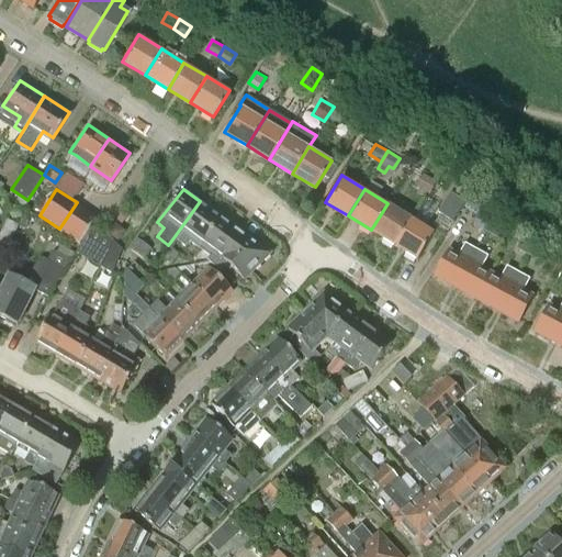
[(437,209),(451,218),(463,198),(449,189),(437,209)]
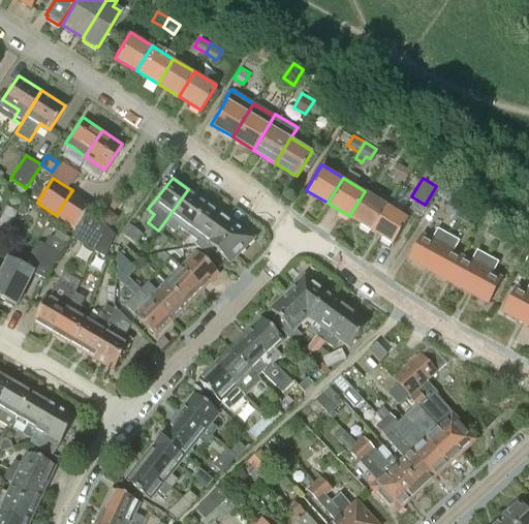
[(181,219),(189,225),(207,203),(188,189),(164,222),(175,228),(181,219)]
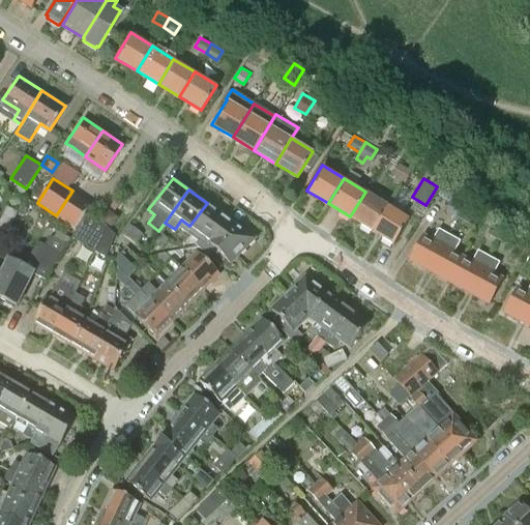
[(71,237),(95,250),(108,223),(89,205),(91,202),(72,191),(56,215),(75,228),(80,220),(81,222),(71,237)]
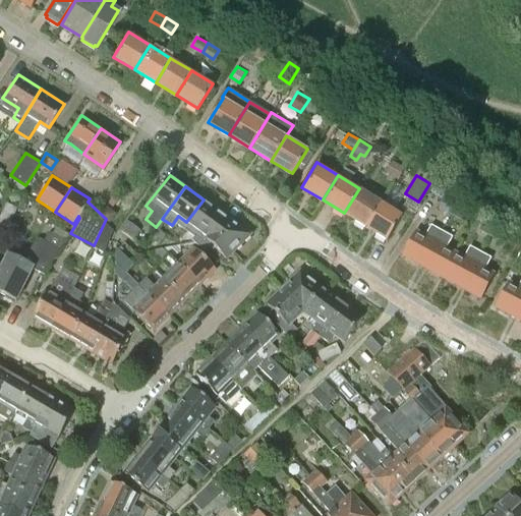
[(344,213),(365,225),(381,201),(359,188),(344,213)]
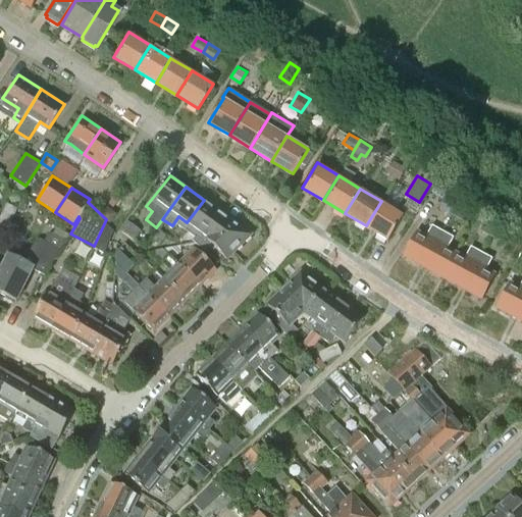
[(449,191),(440,206),(451,212),(459,196),(449,191)]
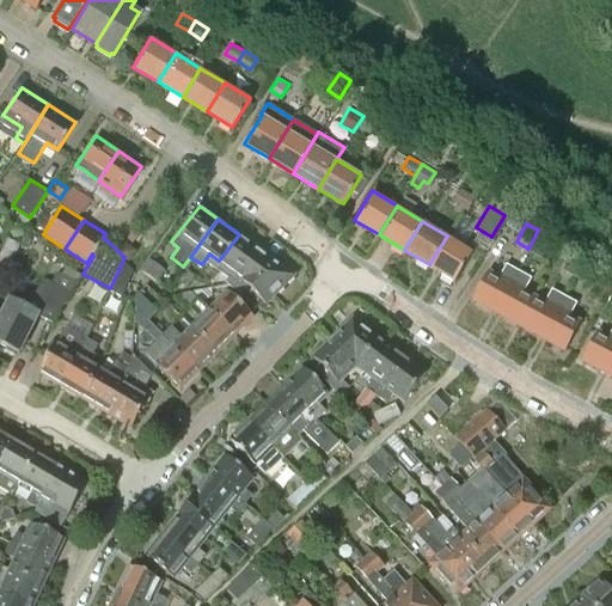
[(230,285),(233,287),(259,250),(252,244),(256,240),(245,233),(243,237),(239,234),(219,261),(232,270),(225,280),(230,285)]
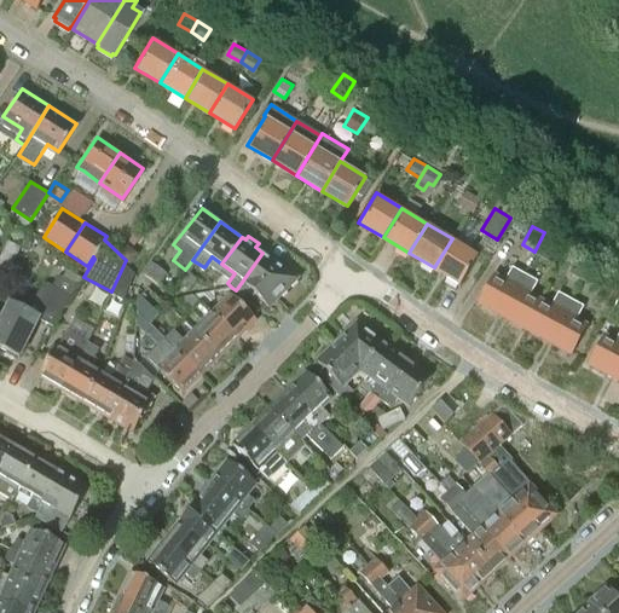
[(452,238),(434,267),(460,283),(476,254),(452,238)]
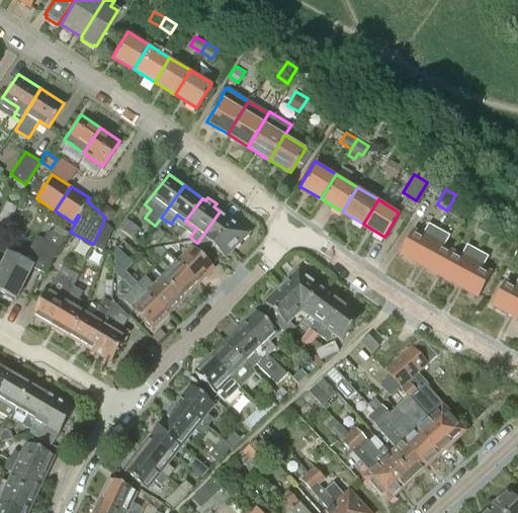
[(0,214),(0,221),(8,225),(17,205),(7,200),(0,214)]
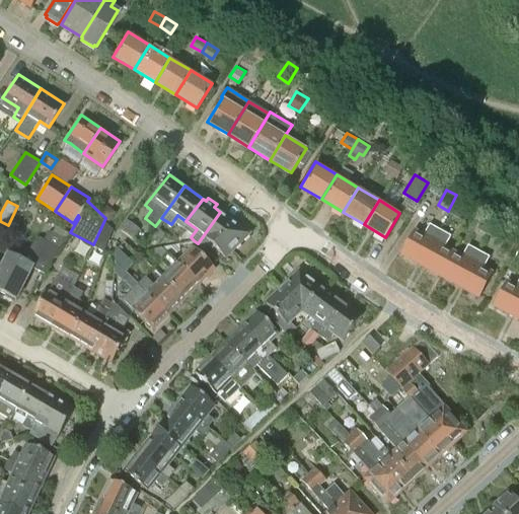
[(454,203),(449,212),(460,217),(464,208),(454,203)]
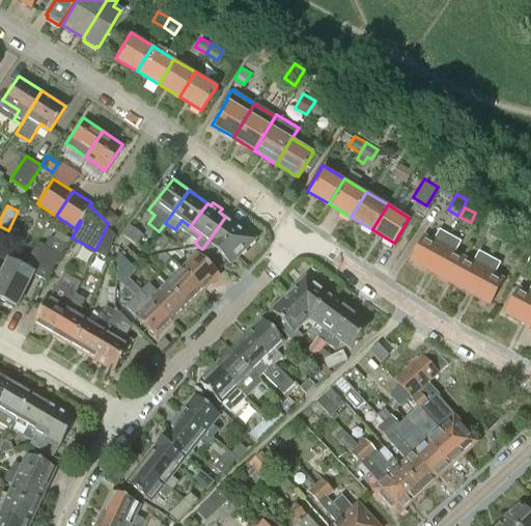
[(109,209),(102,218),(111,224),(118,215),(109,209)]
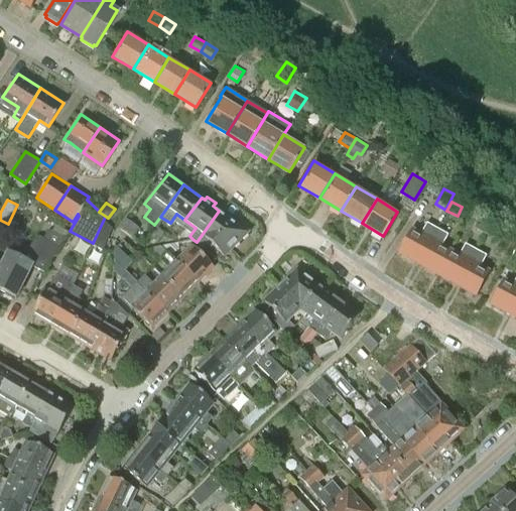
[(219,211),(197,242),(202,247),(209,239),(223,254),(246,230),(219,211)]
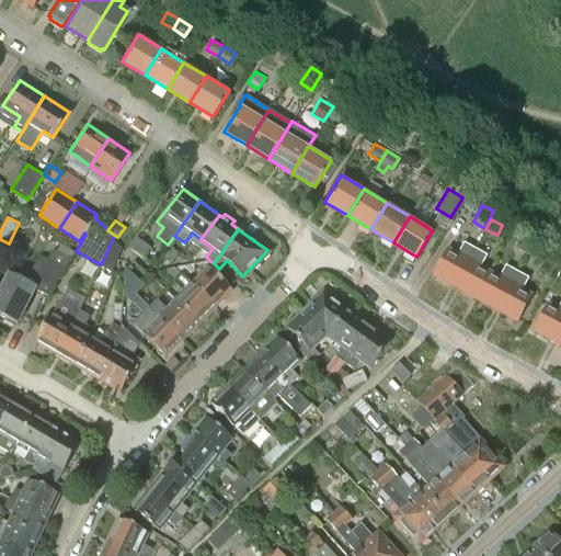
[(114,236),(101,264),(111,270),(123,245),(114,236)]
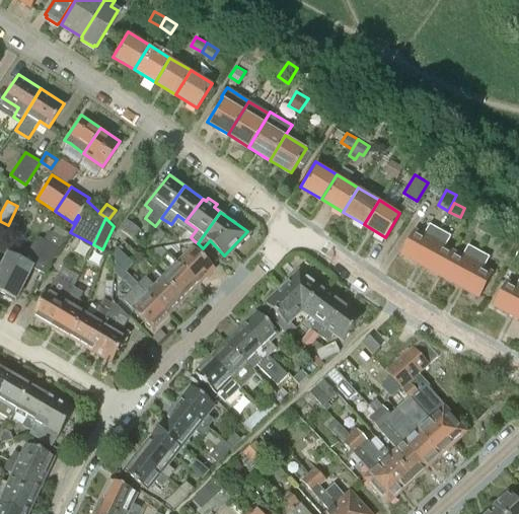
[(127,218),(120,228),(134,237),(141,228),(127,218)]
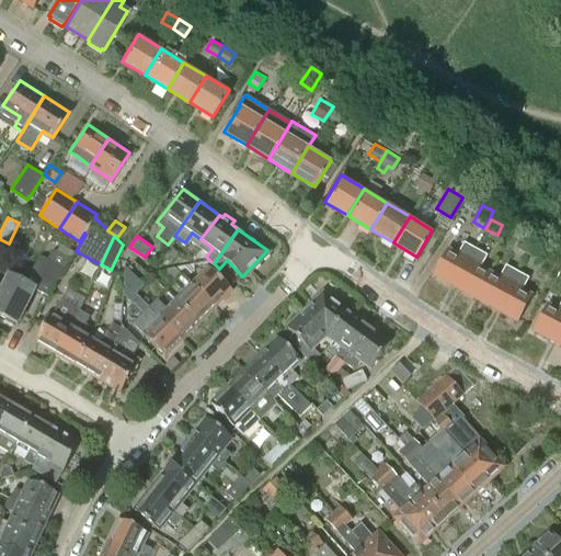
[(519,237),(515,246),(527,251),(531,244),(519,237)]
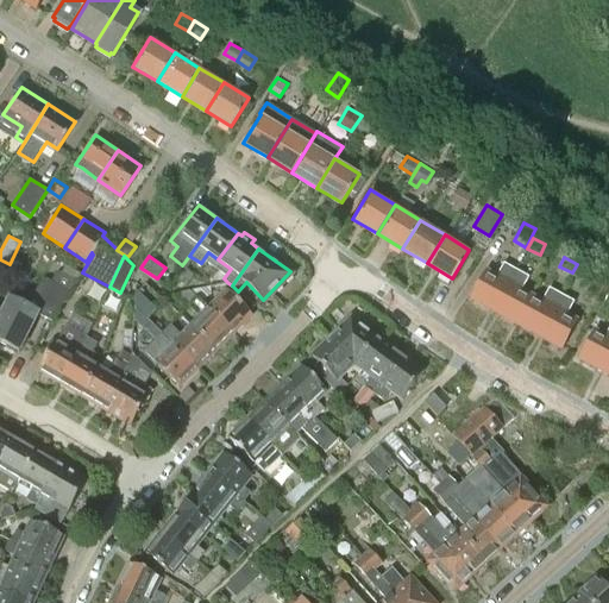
[(470,295),(495,309),(518,268),(504,261),(496,275),(484,269),(470,295)]
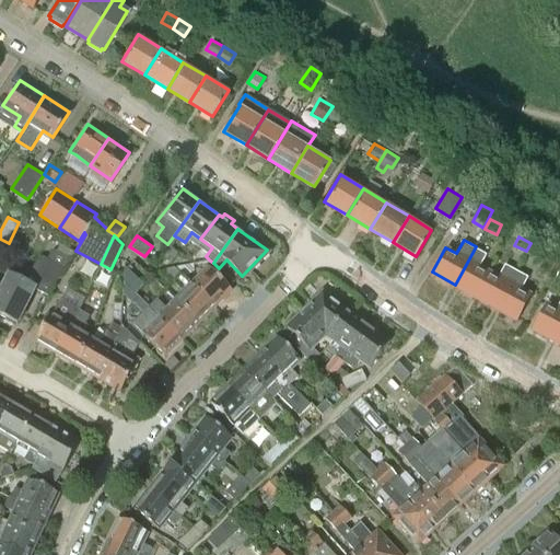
[(531,243),(526,251),(536,256),(540,249),(531,243)]
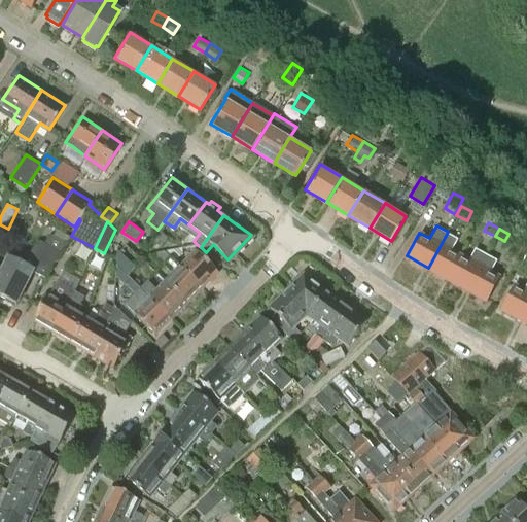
[(154,239),(162,245),(169,236),(162,231),(154,239)]
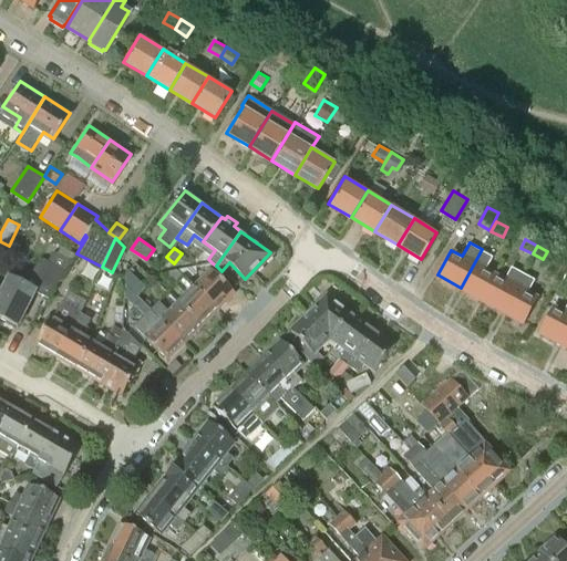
[(0,292),(0,315),(17,324),(34,290),(50,298),(71,258),(58,249),(51,250),(47,258),(43,256),(38,258),(32,268),(24,272),(20,281),(9,276),(0,292)]
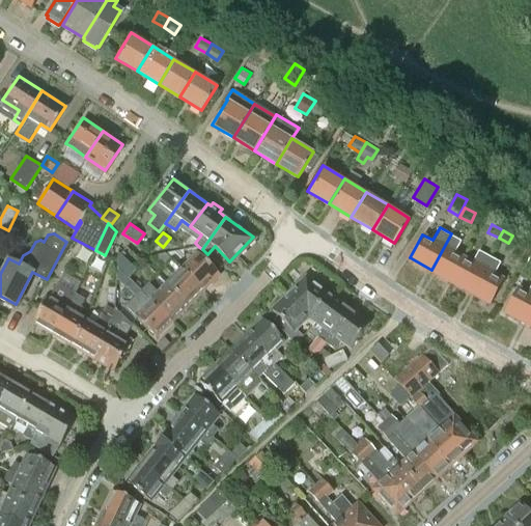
[(431,270),(451,280),(464,256),(455,252),(462,240),(451,233),(431,270)]
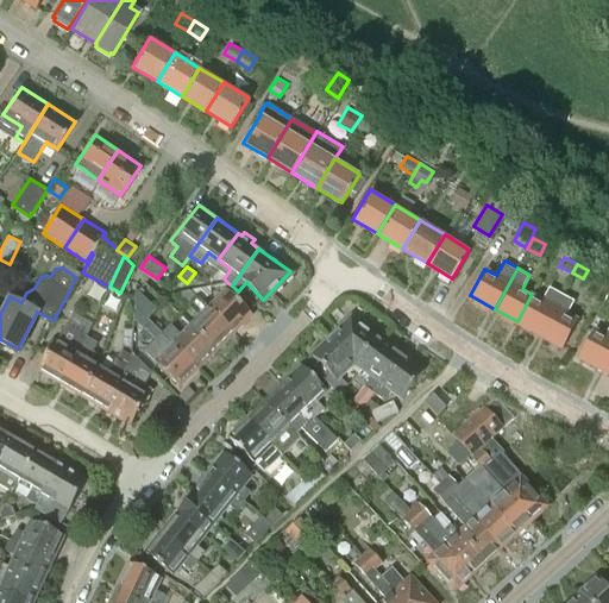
[(211,283),(192,287),(203,299),(211,291),(211,286),(211,283)]
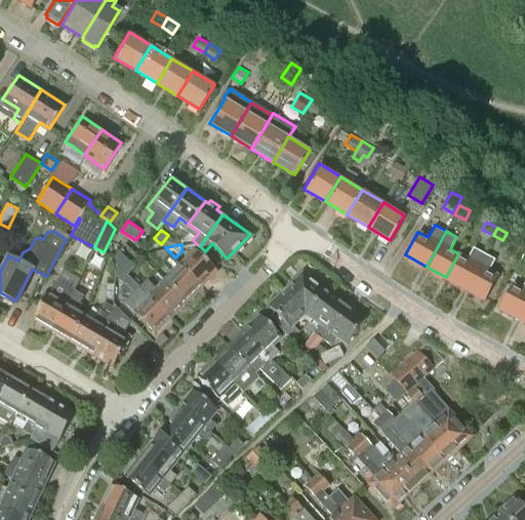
[(446,277),(466,288),(486,252),(475,246),(468,258),(458,253),(446,277)]
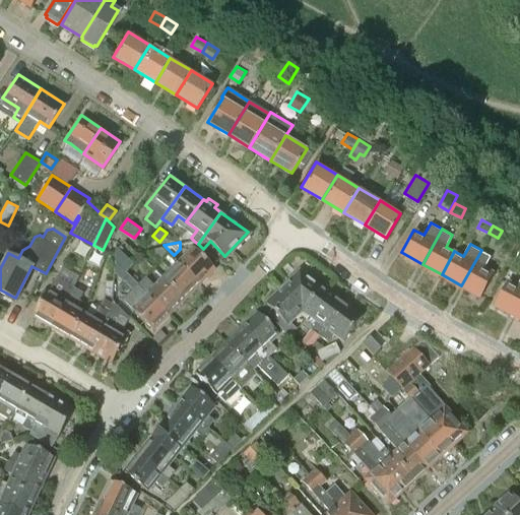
[(117,245),(116,258),(126,269),(133,262),(117,245)]
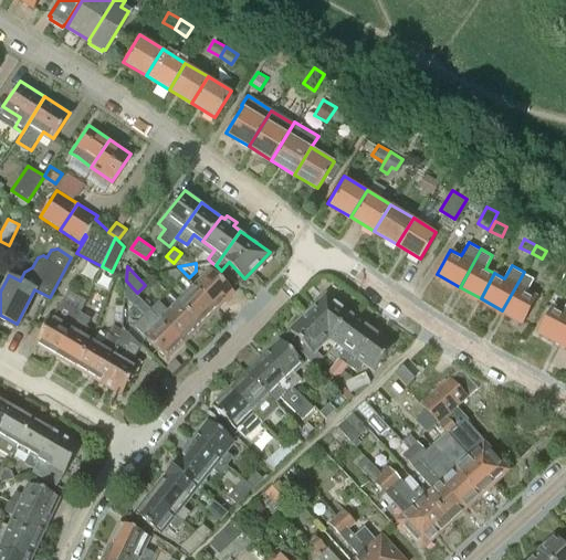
[(176,267),(164,270),(187,292),(177,302),(199,323),(216,306),(194,285),(176,267)]
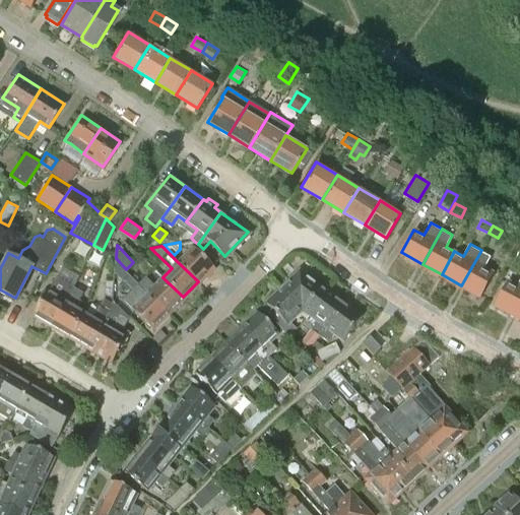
[(194,246),(178,262),(198,281),(213,266),(194,246)]
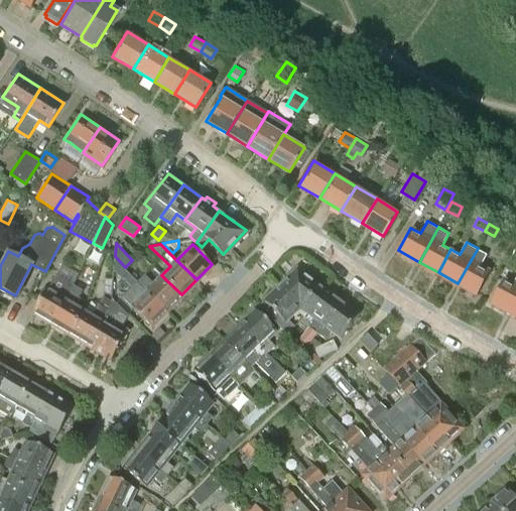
[(478,248),(458,283),(476,293),(489,270),(482,266),(488,254),(478,248)]
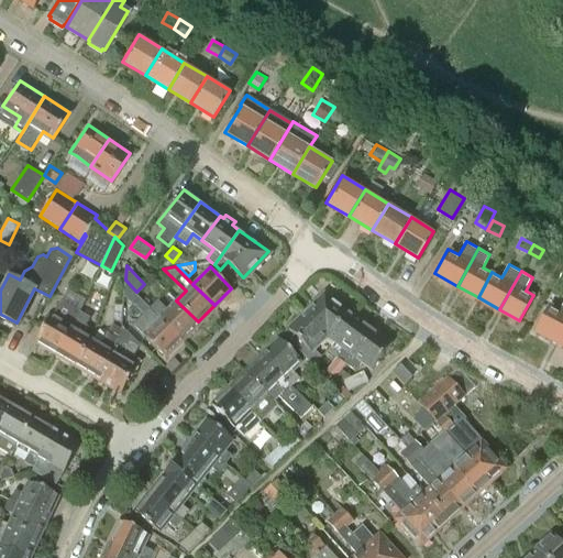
[(136,292),(125,280),(125,294),(144,313),(133,324),(165,356),(183,338),(150,305),(136,292)]
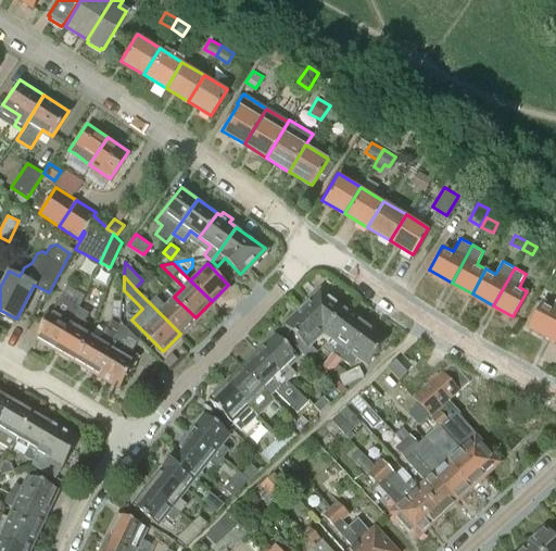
[(319,289),(301,307),(323,329),(330,335),(349,310),(319,289)]
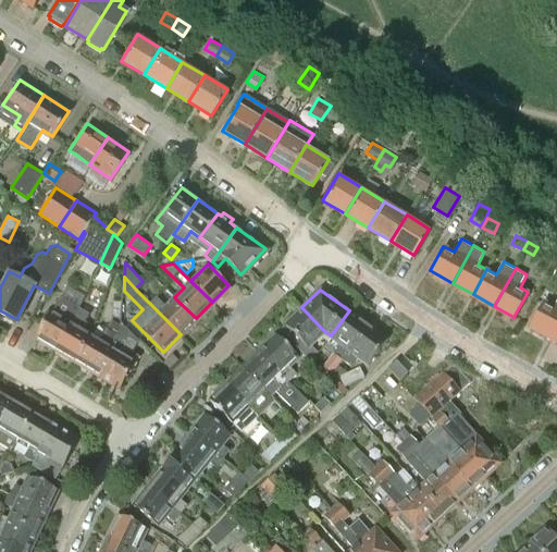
[(156,294),(148,302),(181,334),(196,318),(174,297),(168,305),(156,294)]
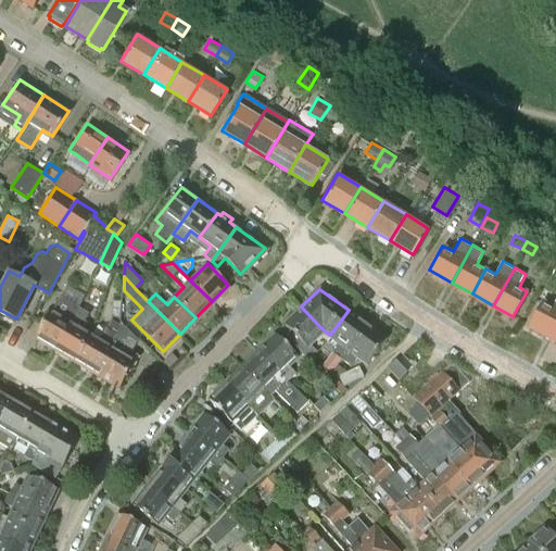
[(35,335),(55,348),(79,307),(60,295),(50,309),(35,335)]
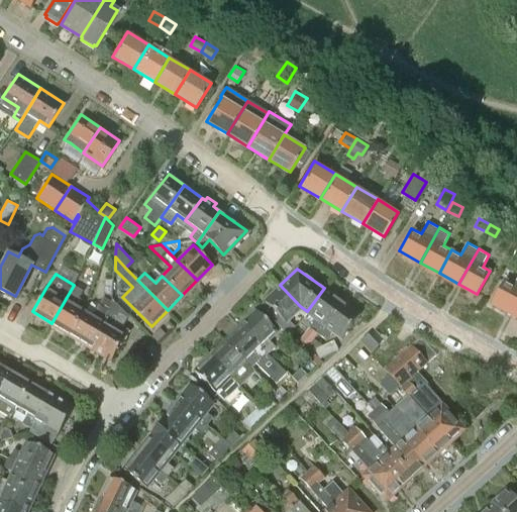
[(491,301),(512,312),(516,302),(516,277),(514,284),(504,278),(491,301)]
